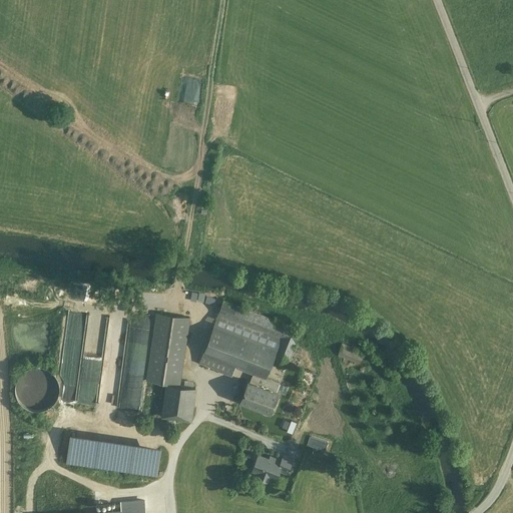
[(301,331),(223,301),(218,315),(282,339),(277,350),(213,326),(203,354),(222,362),(235,367),(253,374),(250,382),(276,392),(280,383),(267,378),(273,363),(286,368),(288,364),(301,331)]
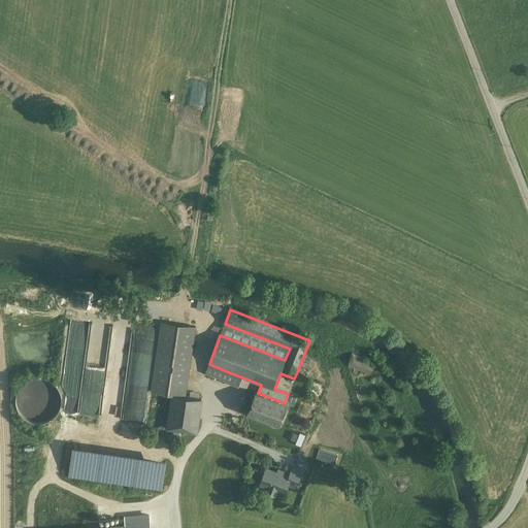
[(195,327),(162,322),(151,392),(172,395),(185,396),(195,327)]
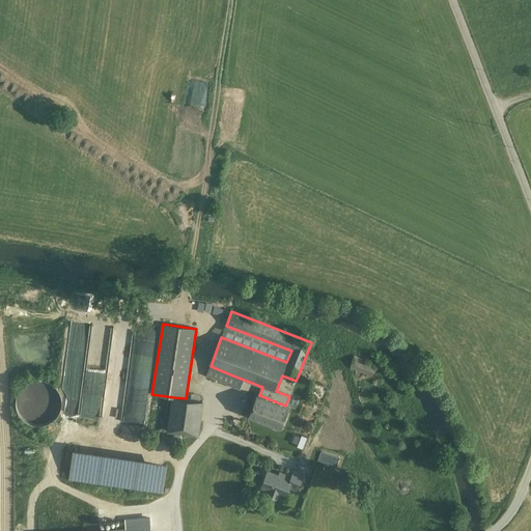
[(291,351),(226,326),(221,337),(286,362),(291,351)]
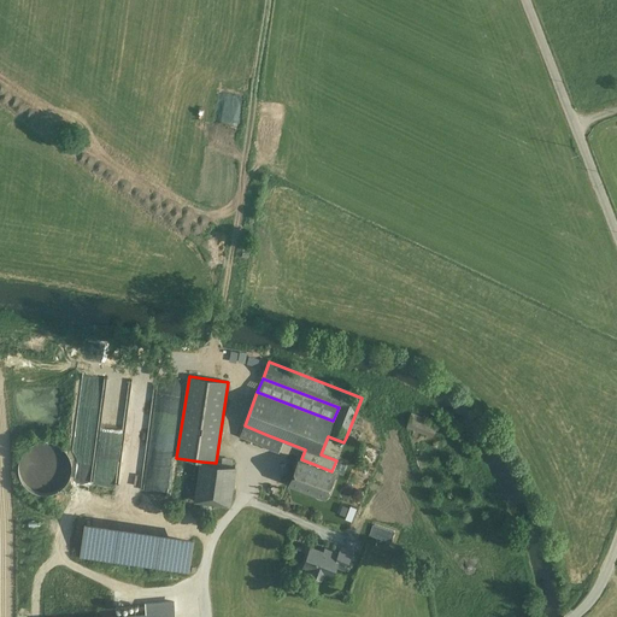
[(438,427),(411,417),(406,428),(434,438),(438,427)]
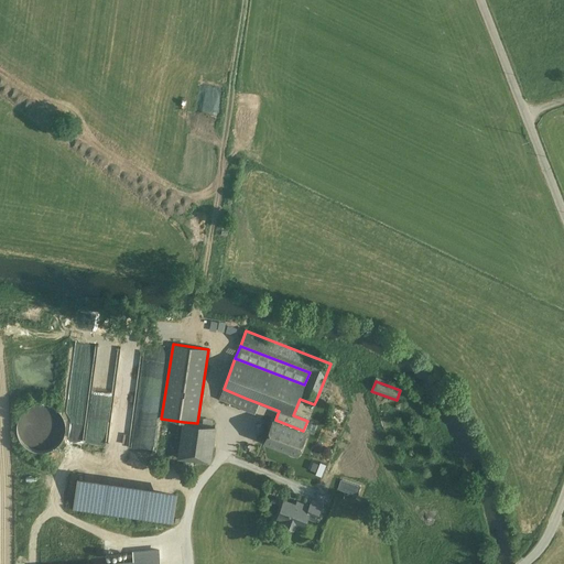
[(245,398),(224,389),(219,399),(241,408),(245,398)]
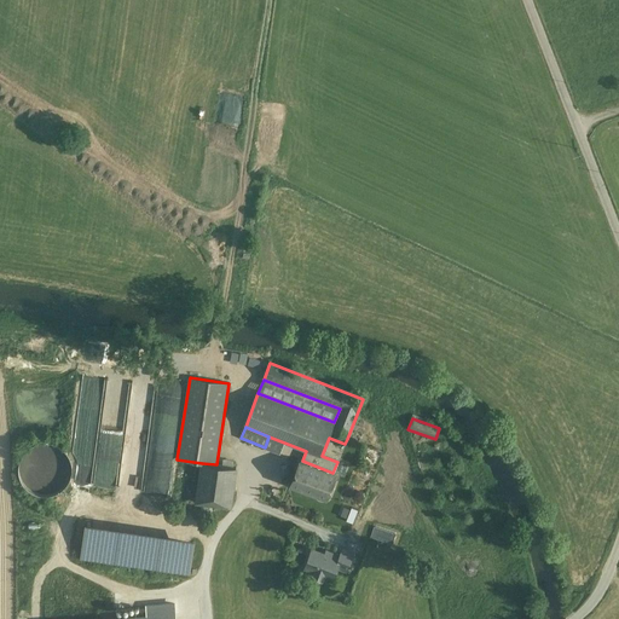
[(284,443),(268,437),(265,447),(264,449),(279,455),(284,443)]
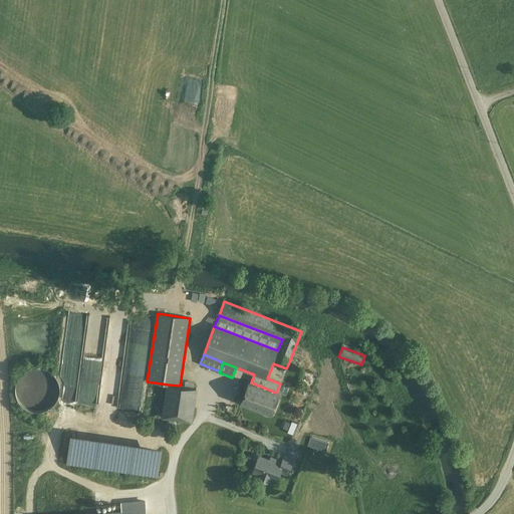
[(40,411),(46,408),(51,405),(55,400),(57,394),(57,388),(56,381),(54,375),(49,371),(44,368),(39,366),(33,366),(28,367),(22,370),(18,373),(15,379),(13,387),(13,394),(16,400),(20,406),(26,409),(33,411),(40,411)]
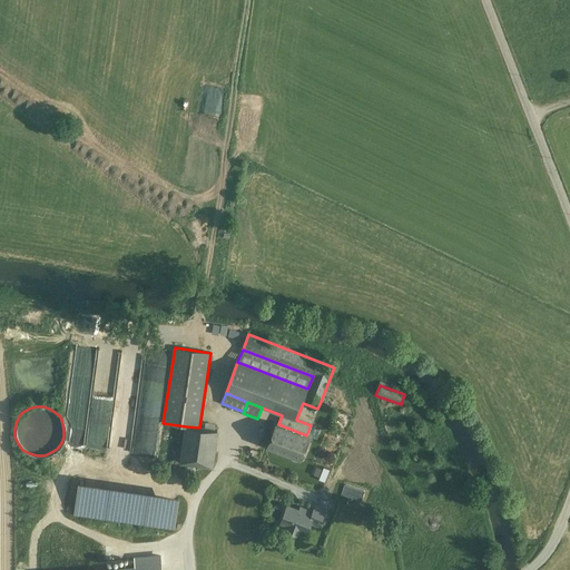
[(278,424),(276,424),(268,445),(301,458),(308,436),(278,424)]
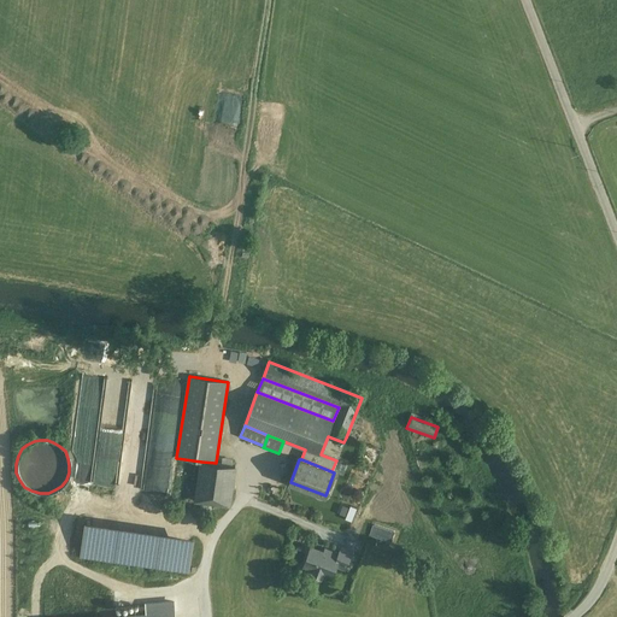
[(216,463),(201,462),(195,500),(229,505),(234,476),(235,466),(216,463)]
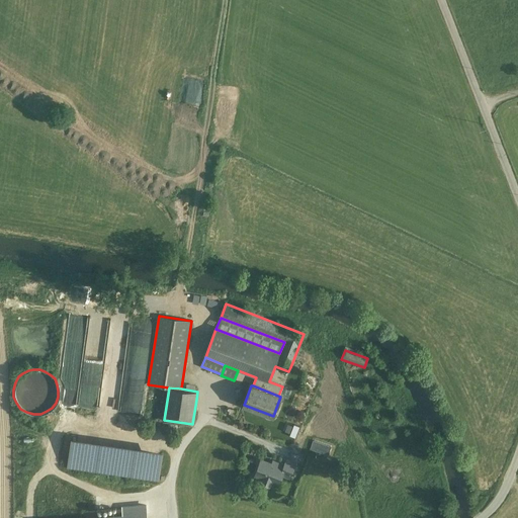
[(159,454),(75,442),(72,468),(155,480),(159,454)]
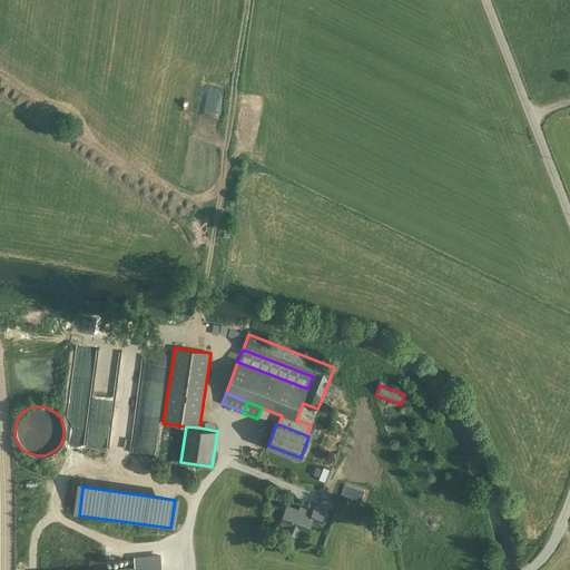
[(312,516),(287,505),(282,522),(290,526),(287,530),(296,533),(298,529),(306,532),(310,522),(313,516),(312,516)]
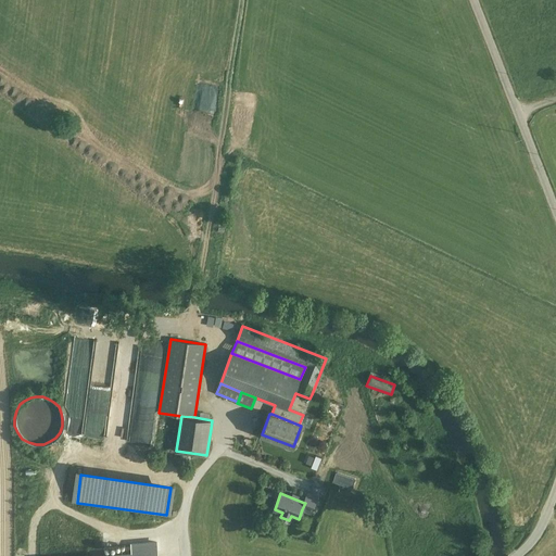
[(317,497),(307,494),(304,503),(305,503),(302,509),(311,513),(317,497)]
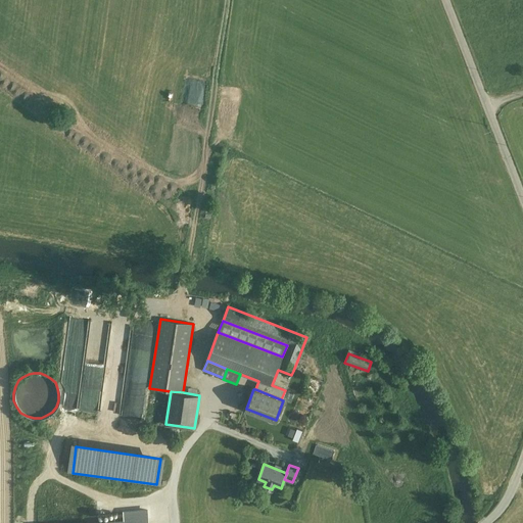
[(151,522),(150,507),(124,509),(125,518),(56,522),(151,522)]
